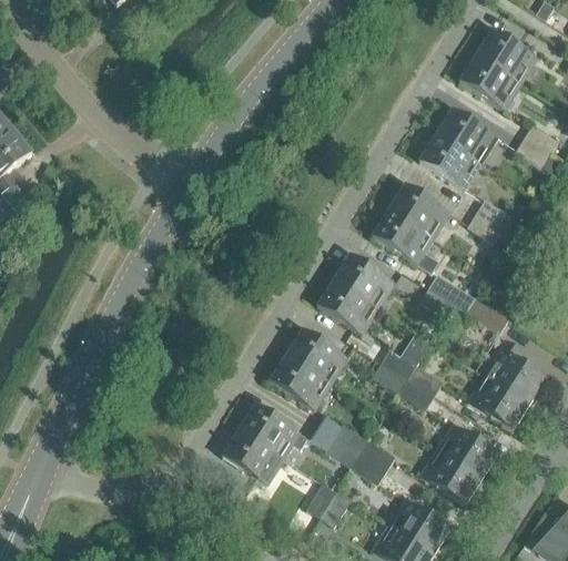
[(535,13),(545,20),(545,19),(554,6),(544,0),(535,13)]
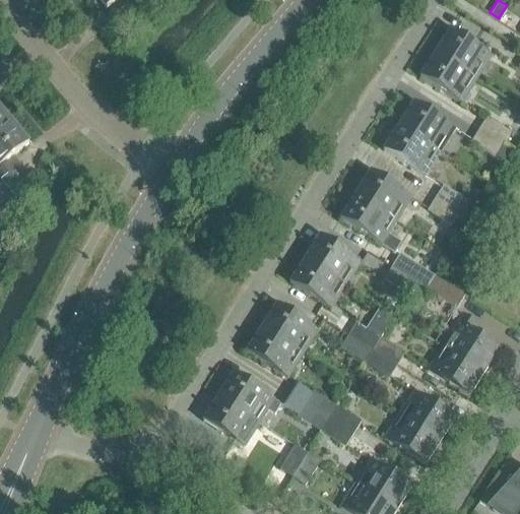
[(451,25),(435,50),(476,76),(492,52),(451,25)]
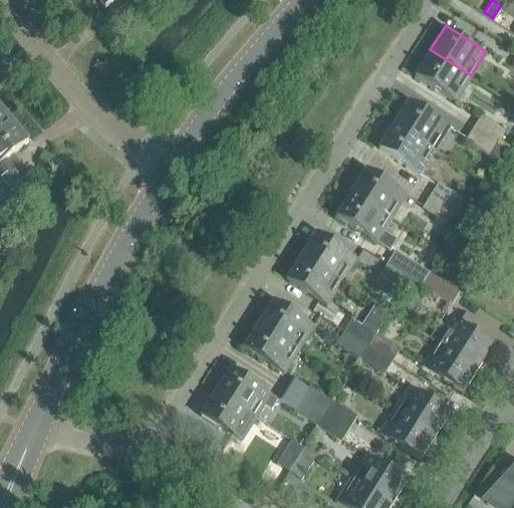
[(471,75),(430,49),(415,73),(456,99),(471,75)]
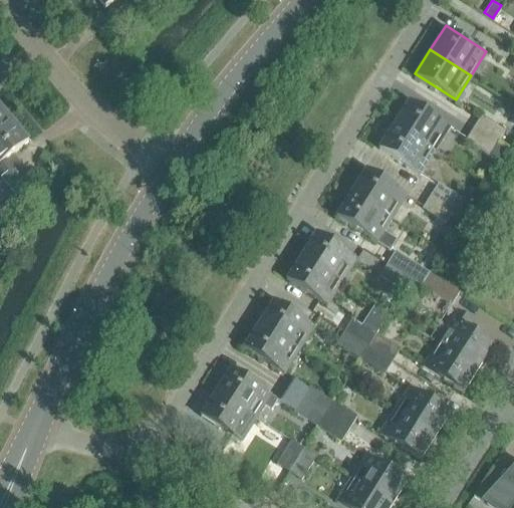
[(410,97),(395,121),(435,147),(450,123),(410,97)]
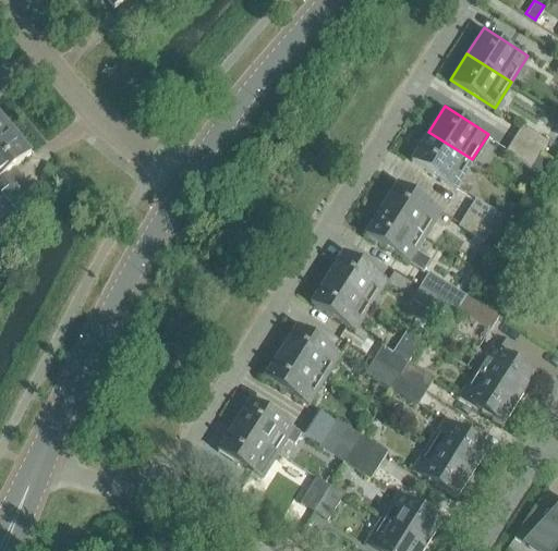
[(0,135),(12,126),(0,112),(0,135)]
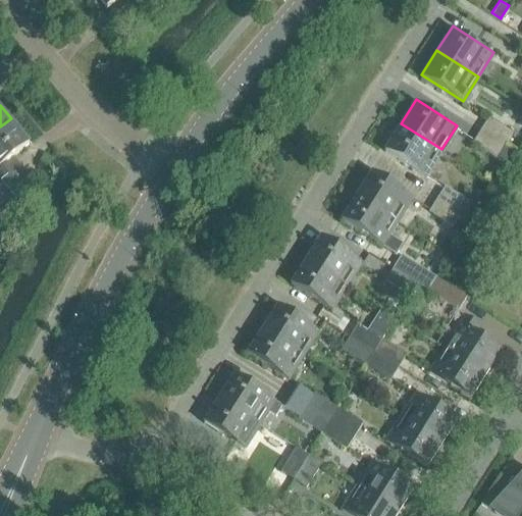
[(489,114),(481,126),(505,141),(513,129),(489,114)]
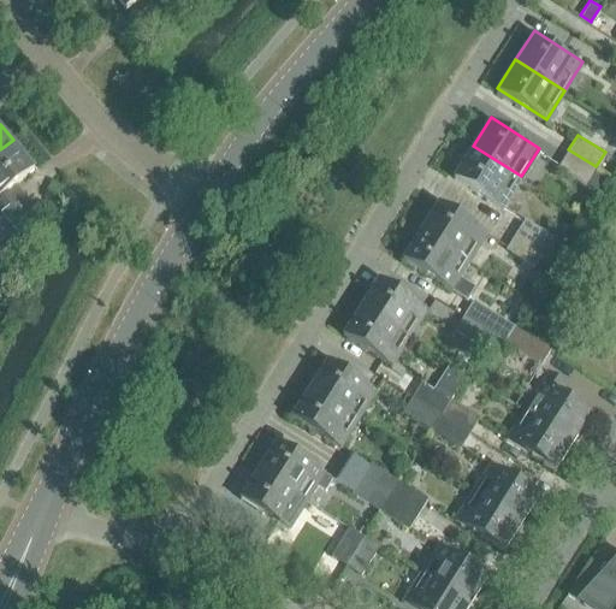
[(34,165),(13,140),(0,149),(0,219),(13,236),(37,216),(22,197),(12,184),(34,165)]
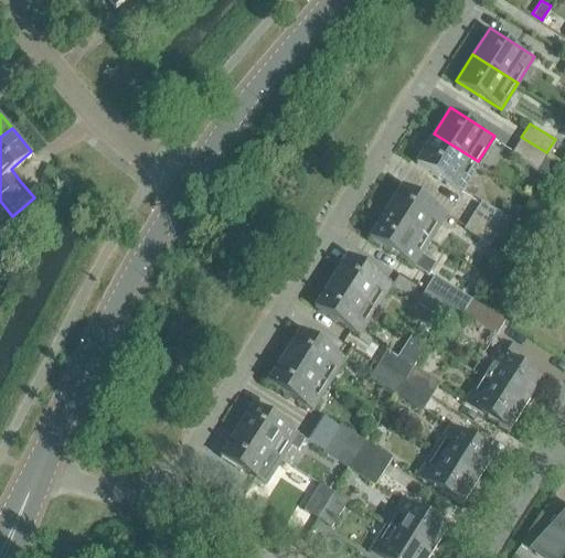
[(478,161),(434,133),(417,159),(461,188),(478,161)]
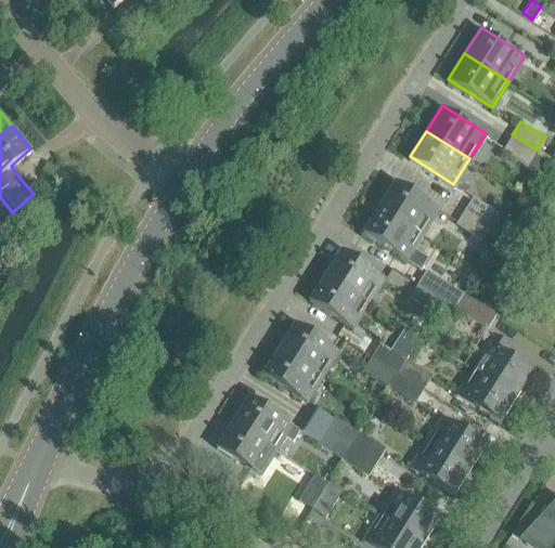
[(537,149),(512,134),(503,148),(528,164),(537,149)]
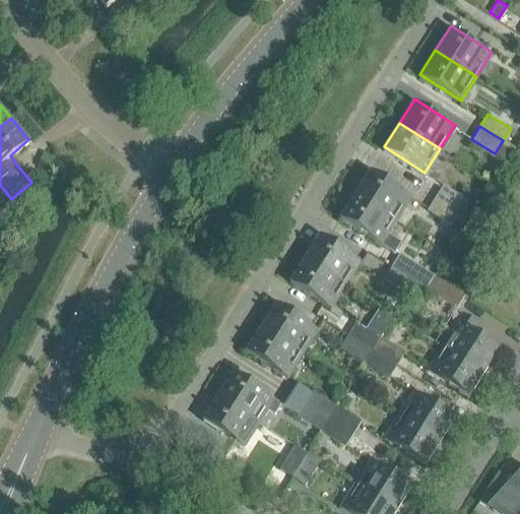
[(371,167),(355,191),(396,217),(412,193),(371,167)]
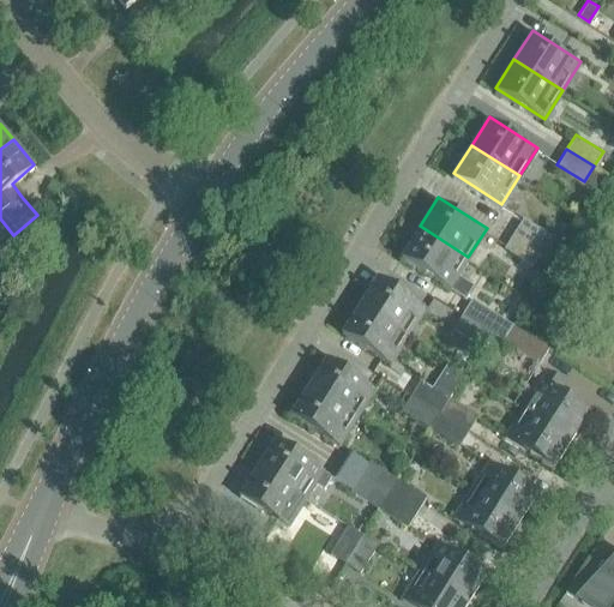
[(524,215),(515,229),(543,247),(552,233),(524,215)]
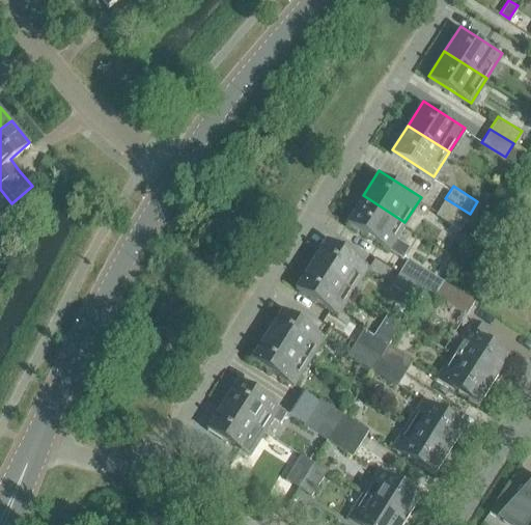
[(396,237),(403,223),(404,222),(363,195),(347,219),(390,246),(403,254),(409,245),(396,237)]
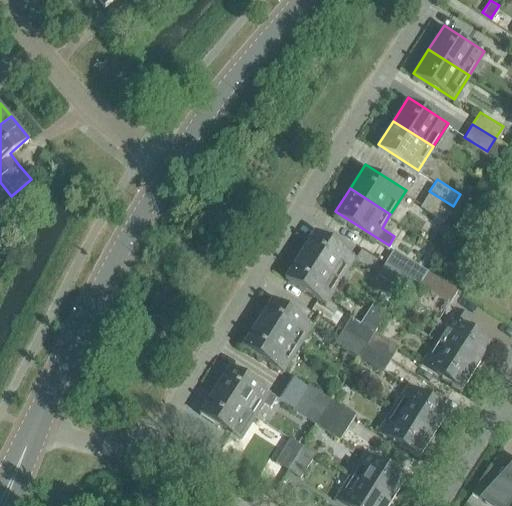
[(453,206),(429,191),(422,203),(445,218),(453,206)]
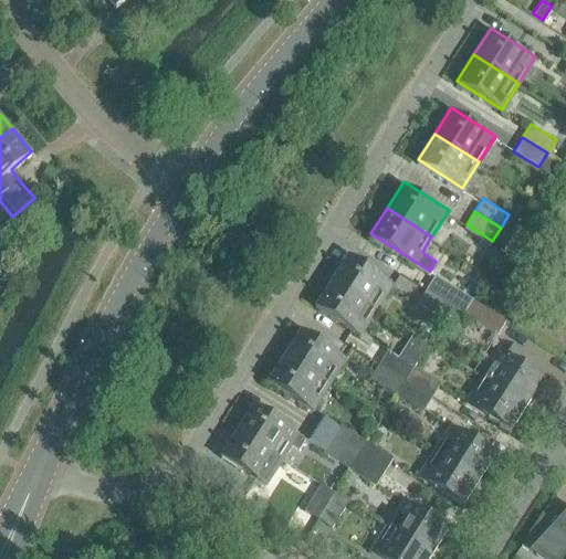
[(348,252),(332,278),(377,307),(394,281),(348,252)]
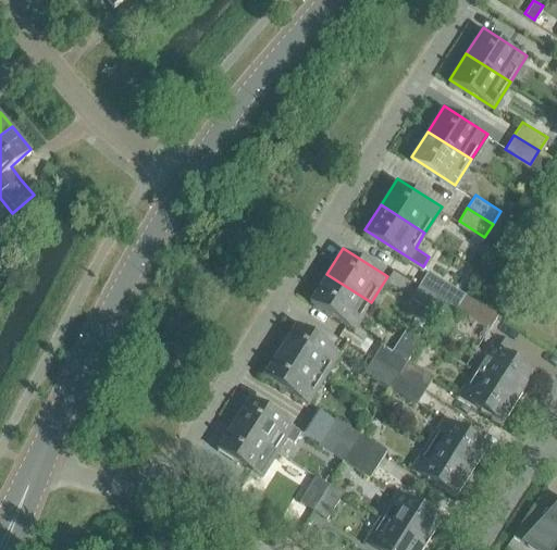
[(429,269),(420,282),(446,298),(445,299),(456,305),(465,292),(466,291),(429,269)]
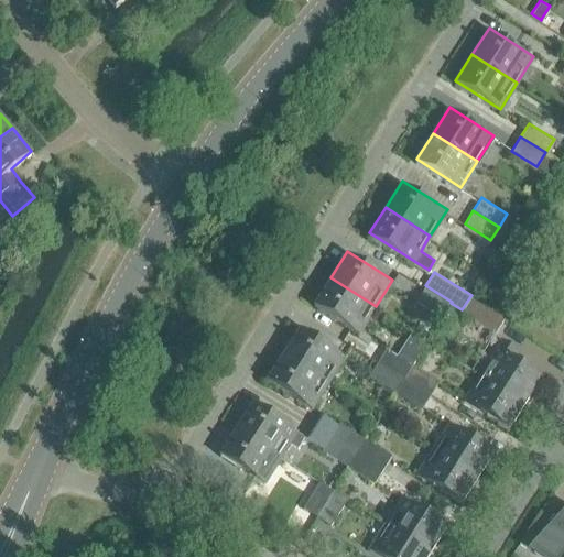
[(376,306),(331,277),(314,303),(359,331),(376,306)]
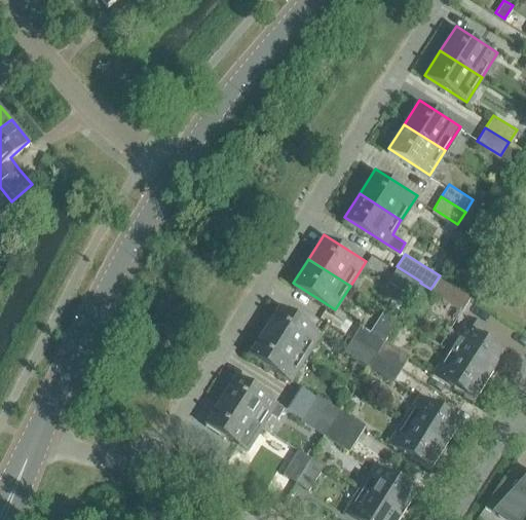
[(420,283),(397,266),(388,279),(413,294),(420,283)]
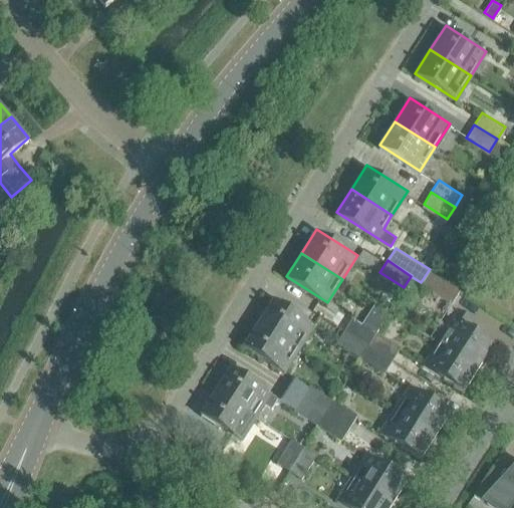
[(429,270),(421,282),(451,301),(459,288),(429,270)]
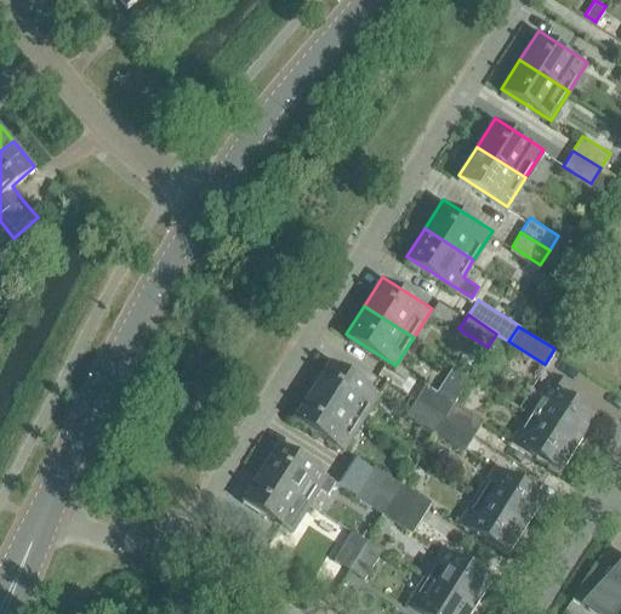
[(330,358),(312,387),(362,419),(380,390),(330,358)]
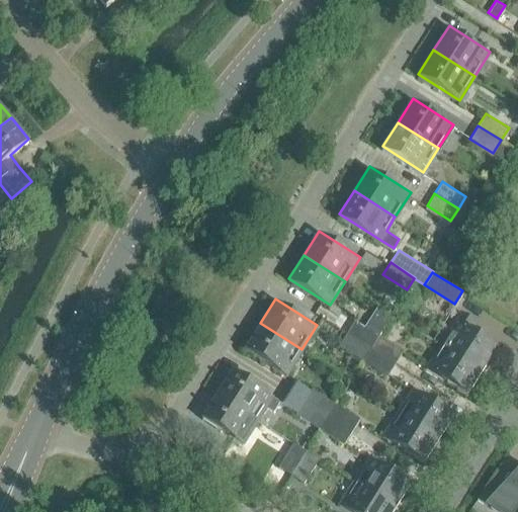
[(440,342),(483,368),(497,345),(470,328),(477,319),(461,310),(456,319),(455,318),(440,342)]
